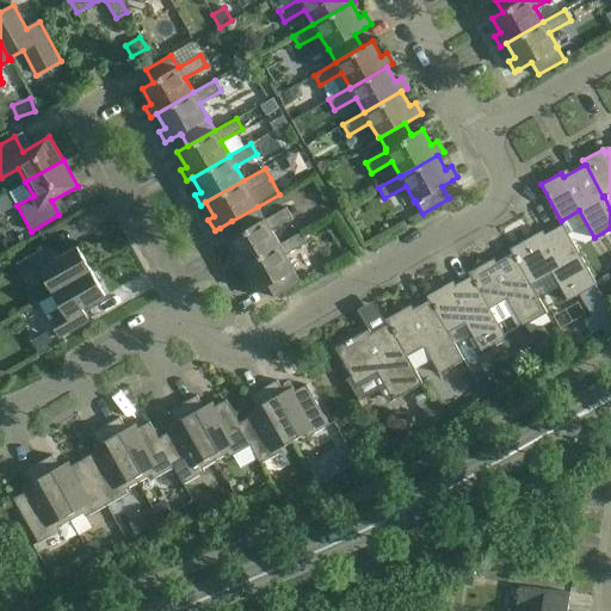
[(239,234),(228,240),(236,255),(230,259),(236,269),(242,266),(279,245),(271,230),(292,217),(287,207),(265,218),(258,207),(232,221),(239,234)]
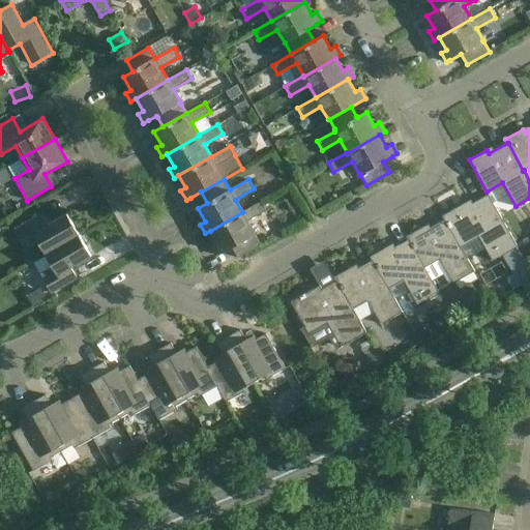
[(465,203),(442,215),(444,219),(445,218),(461,247),(461,246),(479,236),(493,261),(504,255),(514,273),(507,277),(513,289),(523,284),(529,278),(529,267),(518,246),(489,195),(467,206),(465,203)]
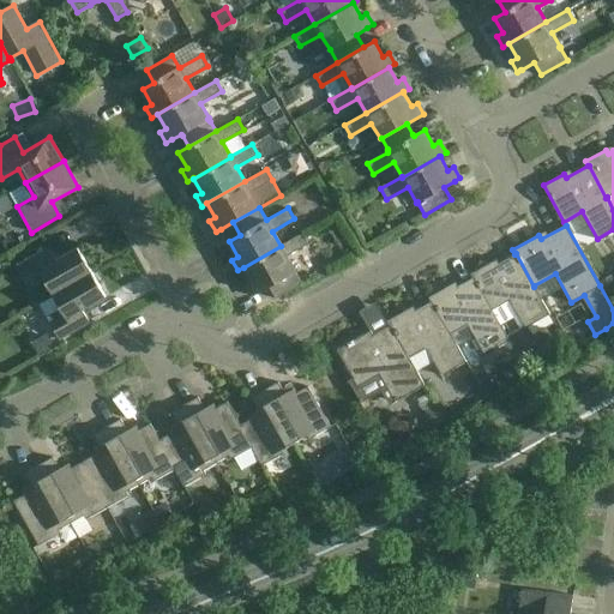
[(281,246),(244,268),(252,282),(246,286),(252,295),(256,293),(257,294),(269,287),(276,299),(302,283),(295,271),(287,257),(308,244),(302,233),(281,246)]
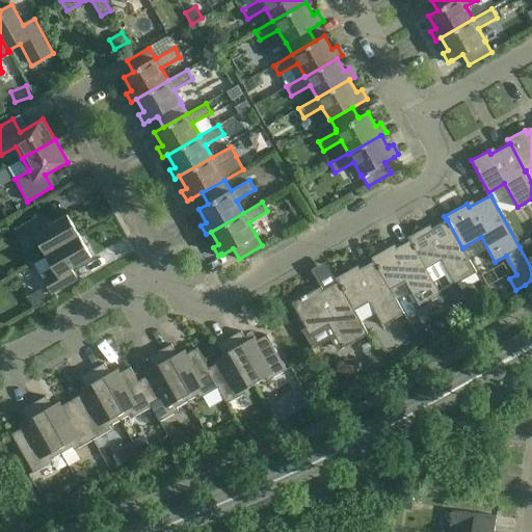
[(45,256),(79,237),(67,215),(43,230),(36,218),(15,231),(26,250),(38,243),(45,256)]
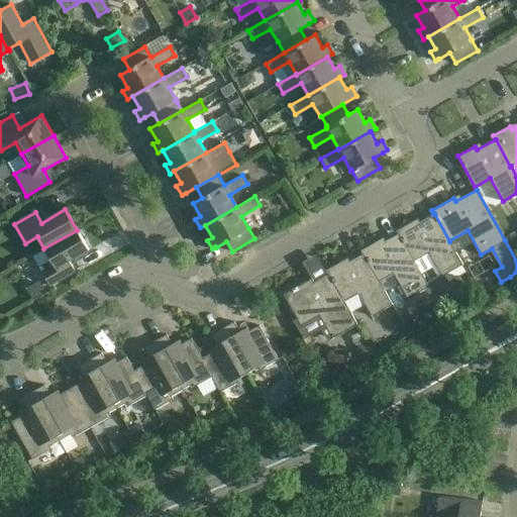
[(400,228),(397,230),(399,233),(414,261),(415,261),(421,273),(435,264),(442,276),(444,275),(449,283),(458,278),(453,270),(462,264),(449,240),(449,241),(434,213),(433,214),(416,224),(414,220),(410,222),(406,219),(400,228)]
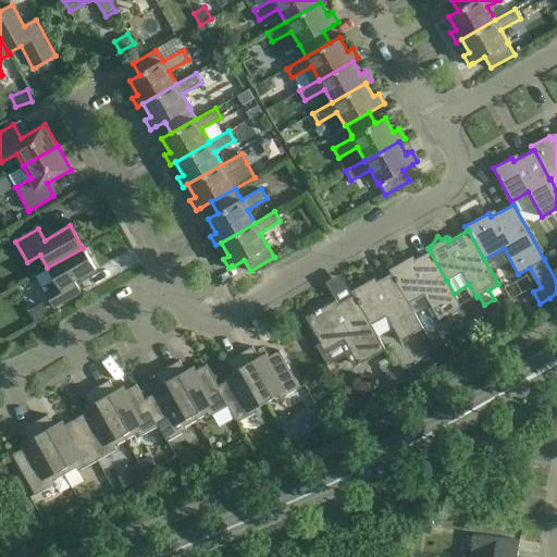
[(95,270),(83,248),(47,268),(48,270),(36,277),(53,308),(76,296),(70,284),(95,270)]
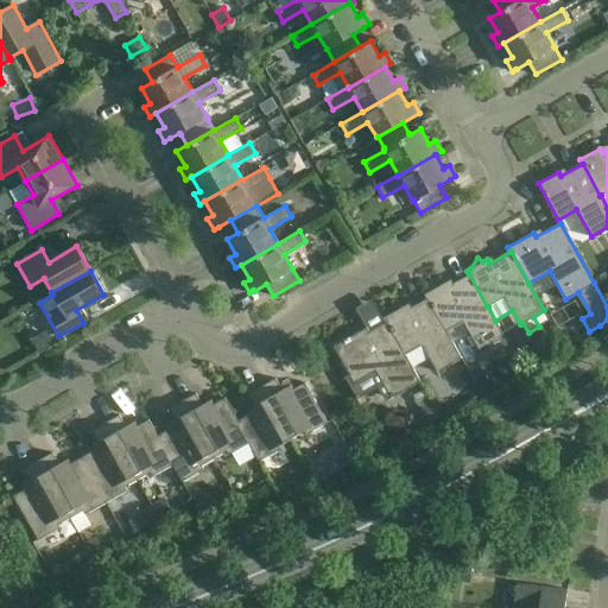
[(425,295),(428,298),(445,330),(463,320),(479,348),(504,334),(488,306),(487,306),(469,274),(448,286),(445,283),(425,295)]
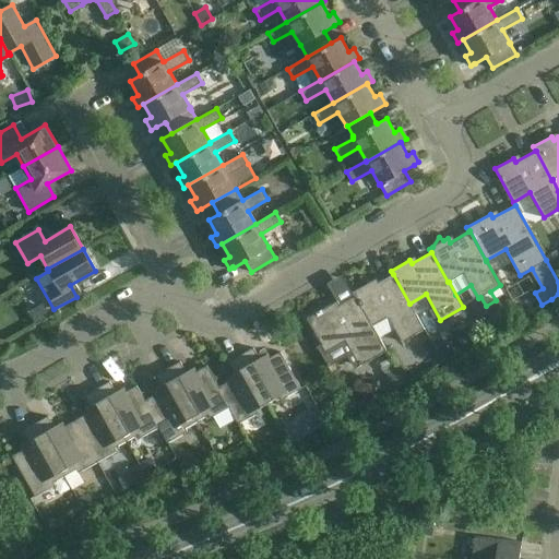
[(393,274),(373,285),(371,282),(353,293),(355,296),(371,325),(372,324),(388,316),(402,342),(425,329),(409,304),(393,274)]
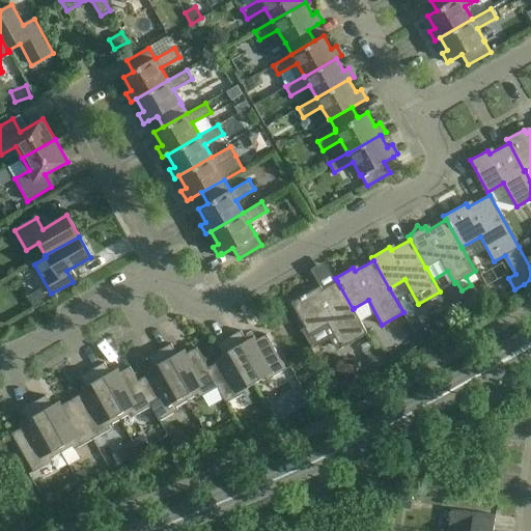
[(367,333),(354,308),(353,309),(337,281),(316,292),(314,289),(291,302),(309,333),(329,323),(342,346),(367,333)]
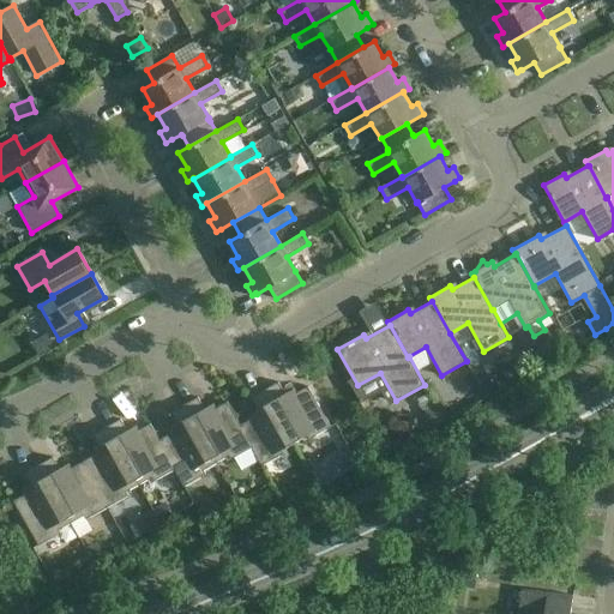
[(278,381),(264,390),(294,443),(307,435),(309,439),(331,426),(308,387),(299,392),(294,384),(283,390),(278,381)]
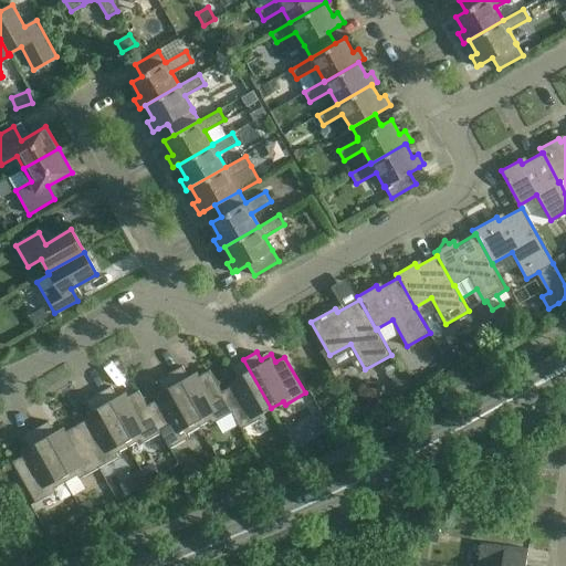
[(260,415),(271,408),(243,359),(231,366),(240,381),(222,391),(221,392),(232,412),(239,425),(242,429),(262,418),(260,415)]
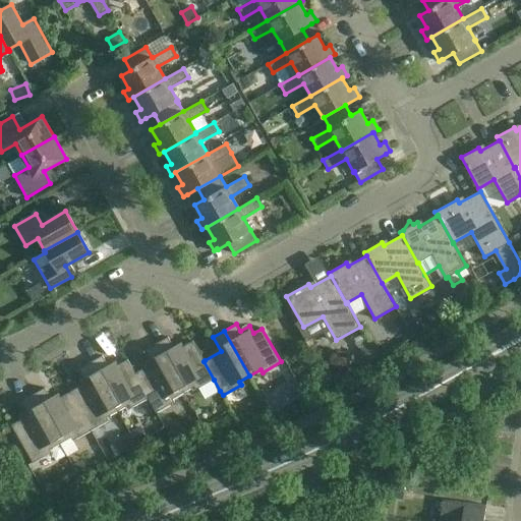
[(168,337),(156,344),(183,392),(194,386),(196,390),(198,388),(206,399),(220,391),(214,380),(204,361),(205,360),(193,341),(176,351),(168,337)]
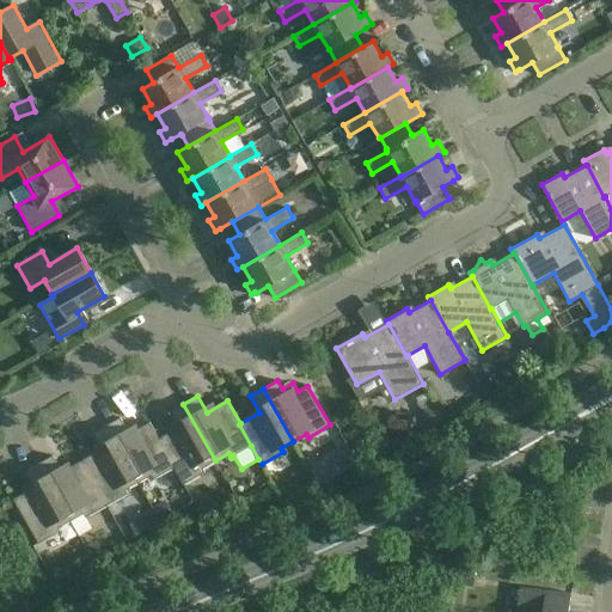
[(416,417),(416,423),(418,429),(422,430),(442,418),(435,407),(429,396),(417,403),(422,414),(416,417)]
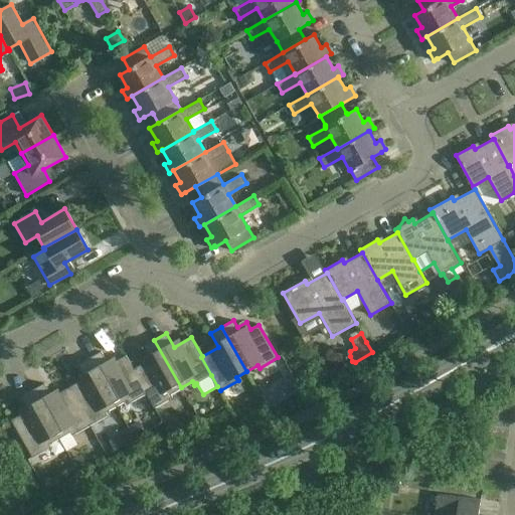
[(170,393),(181,387),(154,340),(143,346),(150,359),(134,369),(147,393),(155,407),(172,397),(170,393)]
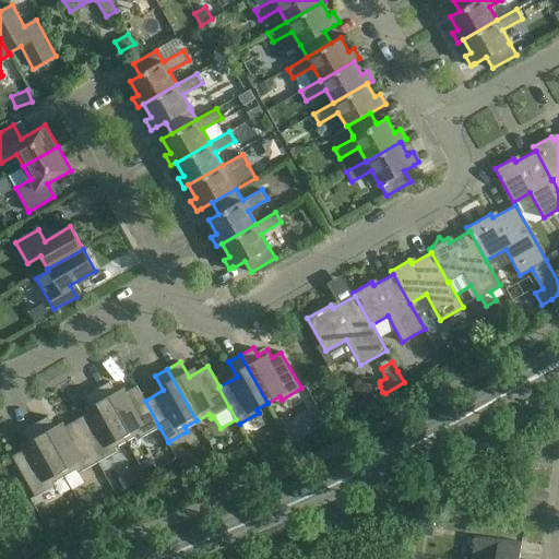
[(97,389),(127,440),(139,433),(141,437),(159,427),(145,401),(137,385),(118,396),(110,381),(97,389)]
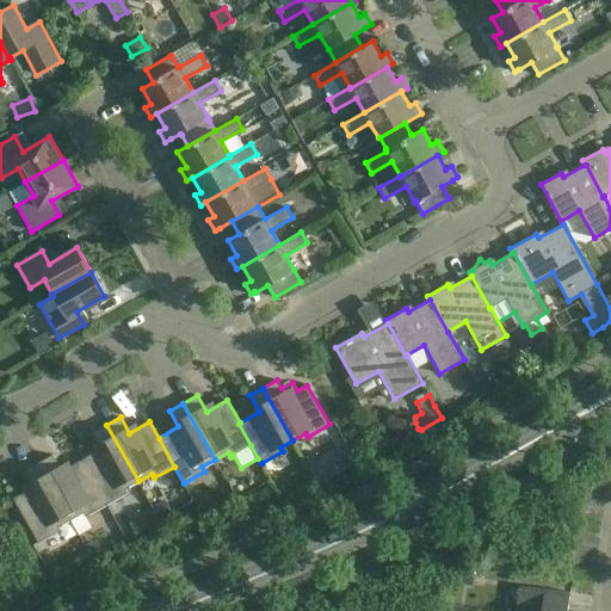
[(82,460),(107,504),(128,493),(125,488),(139,481),(106,425),(93,432),(102,449),(82,460)]
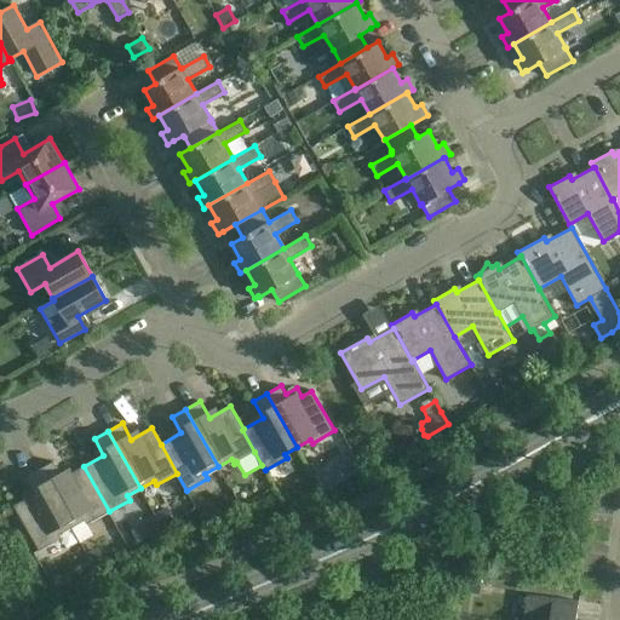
[(40,469),(73,527),(85,520),(87,523),(109,511),(84,466),(63,478),(53,461),(40,469)]
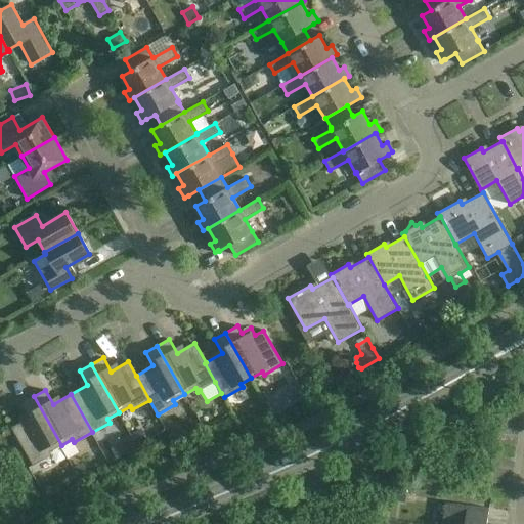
[(61,445),(34,396),(22,403),(30,417),(11,427),(34,466),(52,454),(50,451),(61,445)]
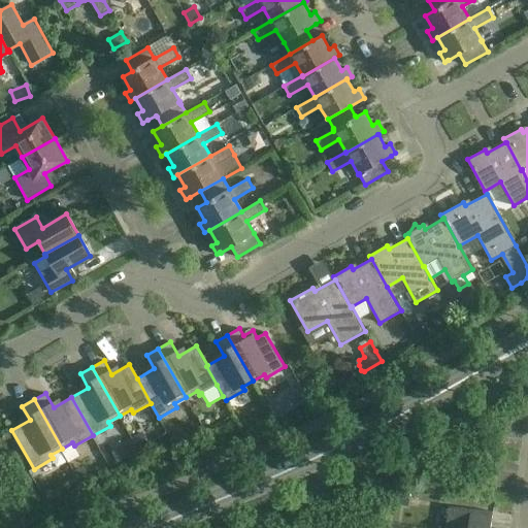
[(292,408),(287,399),(282,402),(281,400),(267,407),(273,418),(292,408)]
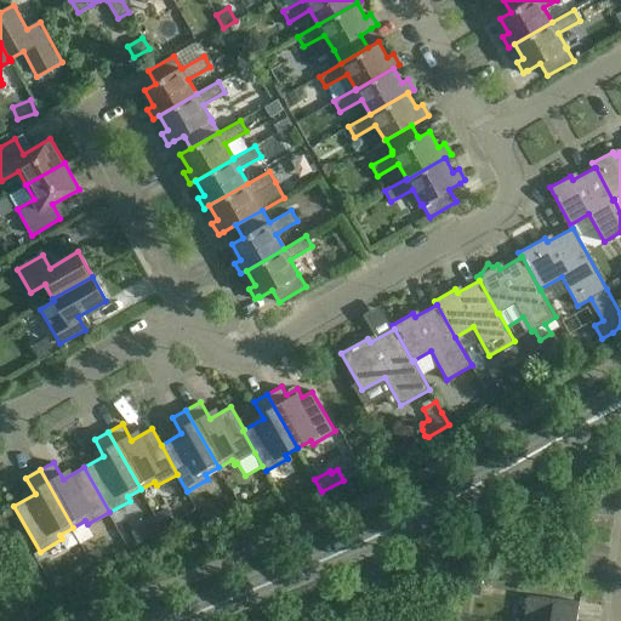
[(163,529),(172,523),(165,510),(155,516),(163,529)]
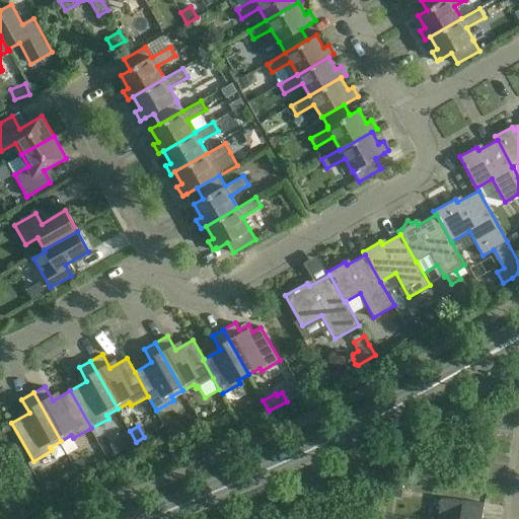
[(135,442),(130,434),(123,438),(128,446),(135,442)]
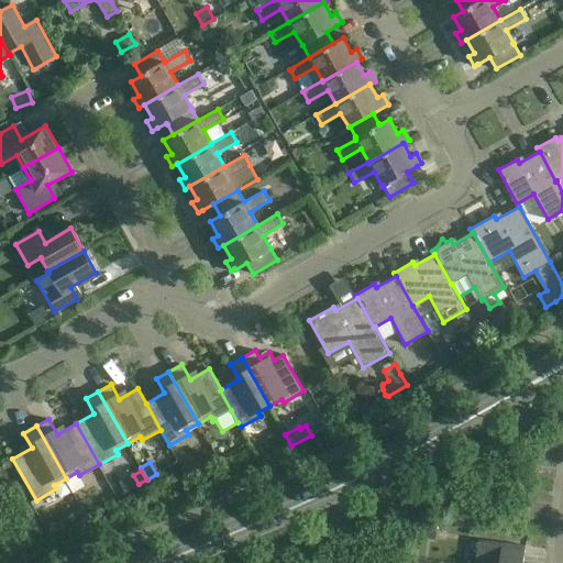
[(97,510),(89,497),(79,503),(87,516),(97,510)]
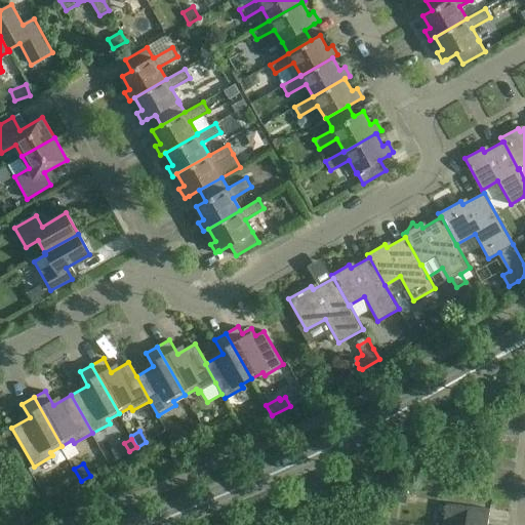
[(408,489),(393,487),(392,501),(407,503),(408,489)]
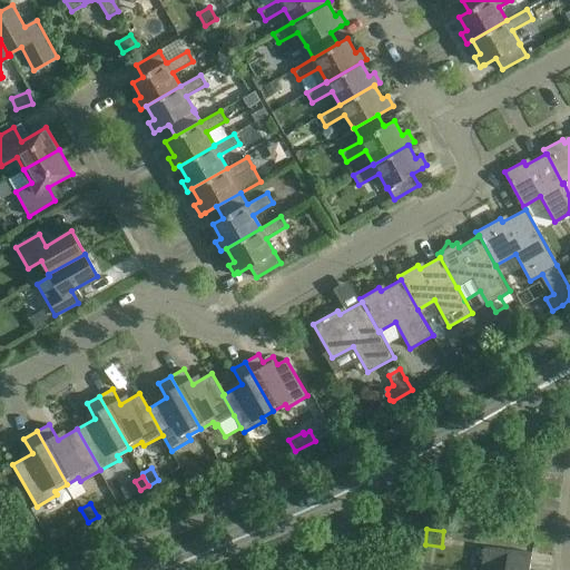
[(484,547),(481,569),(529,569),(532,553),(484,547)]
